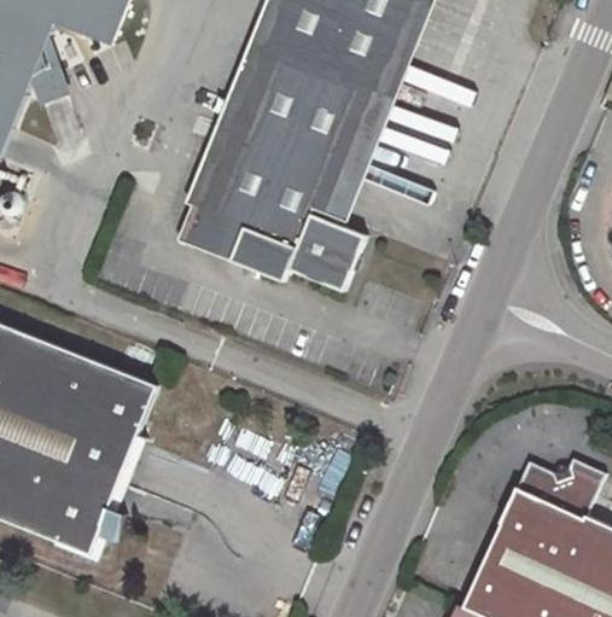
[(109,42),(126,0),(0,0),(0,150),(52,19),(109,42)]
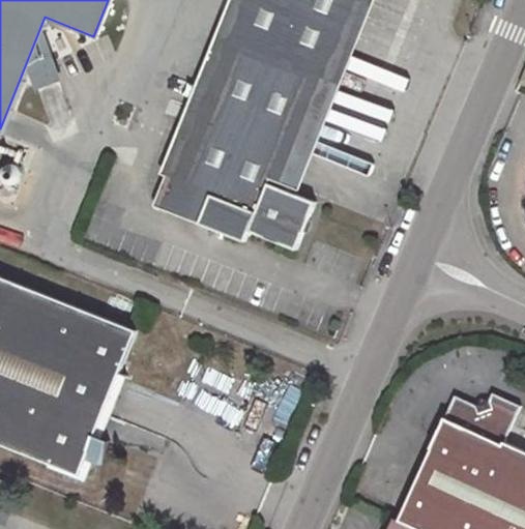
[(234,0),(232,6),(341,50),(360,0),(234,0)]
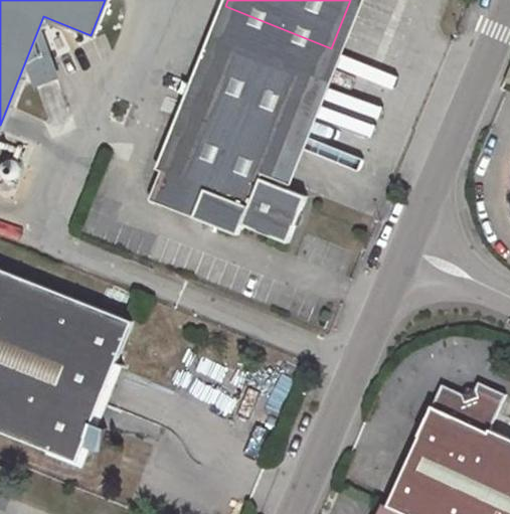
[(331,48),(225,6),(212,39),(232,46),(180,176),(161,169),(150,199),(236,233),(240,221),(286,239),(303,194),(278,183),(259,176),(299,73),(319,80),(331,48)]
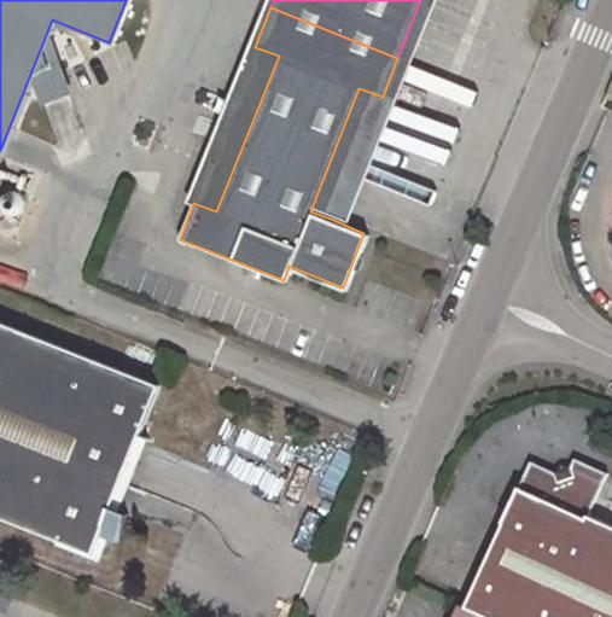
[(255,47),(193,203),(216,211),(279,56),(255,47)]
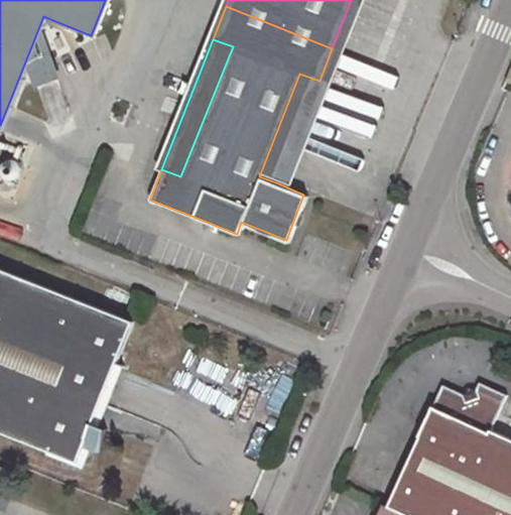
[(510,61),(509,61),(501,82),(510,85),(510,61)]
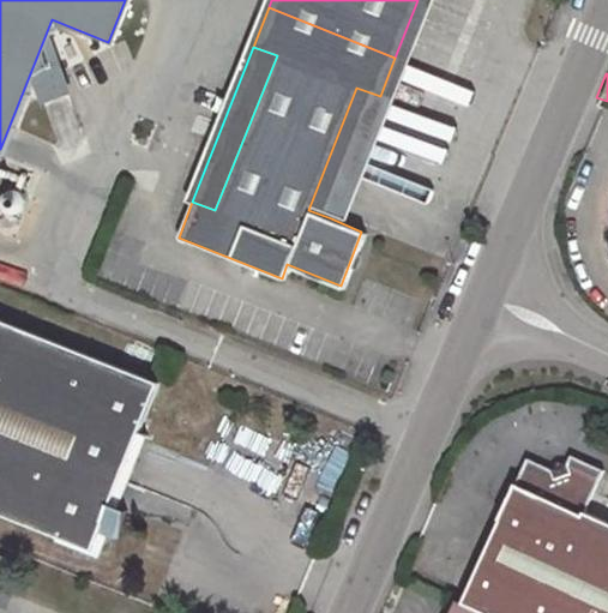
[(331,218),(380,96),(356,88),(308,210),(331,218)]
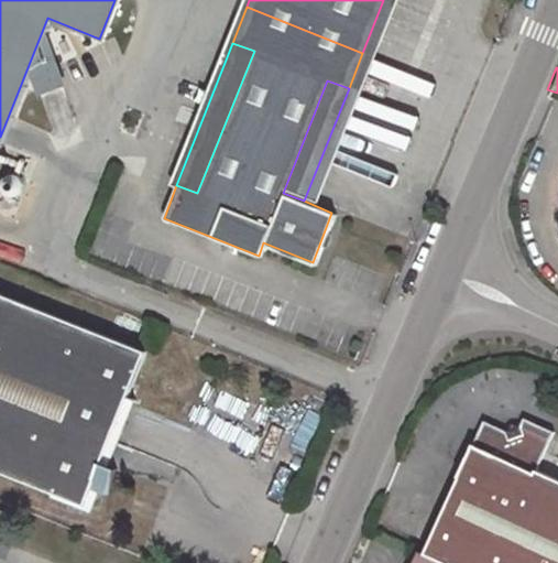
[(141,352),(0,295),(0,472),(80,504),(87,486),(104,491),(113,466),(98,461),(141,352)]
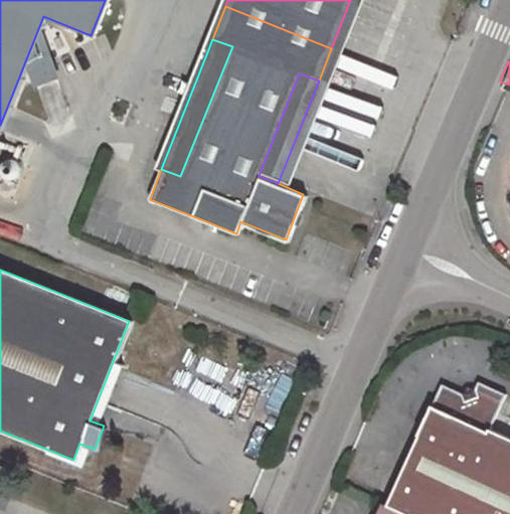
[(415,438),(383,505),(403,513),(509,513),(509,439),(486,429),(502,393),(475,381),(471,390),(473,396),(462,399),(460,394),(438,383),(413,436),(415,438)]
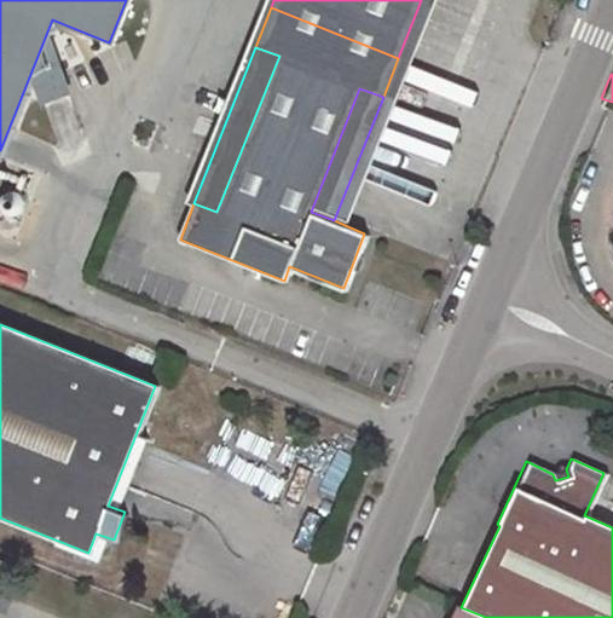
[(557,465),(553,474),(555,480),(568,477),(566,469),(557,465)]
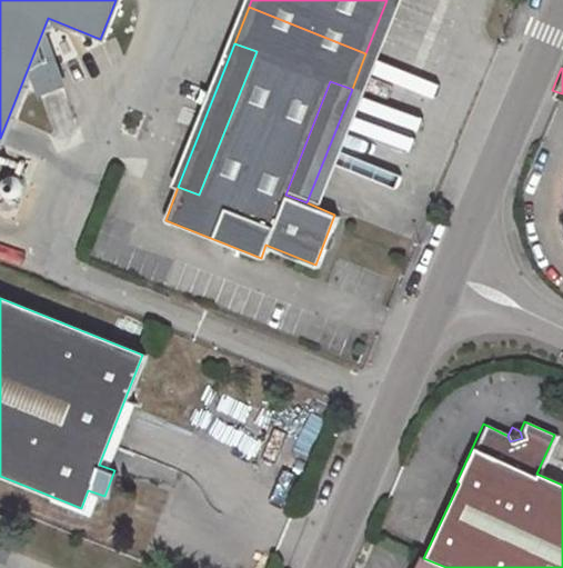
[(445,567),(423,558),(419,555),(412,567),(445,567)]
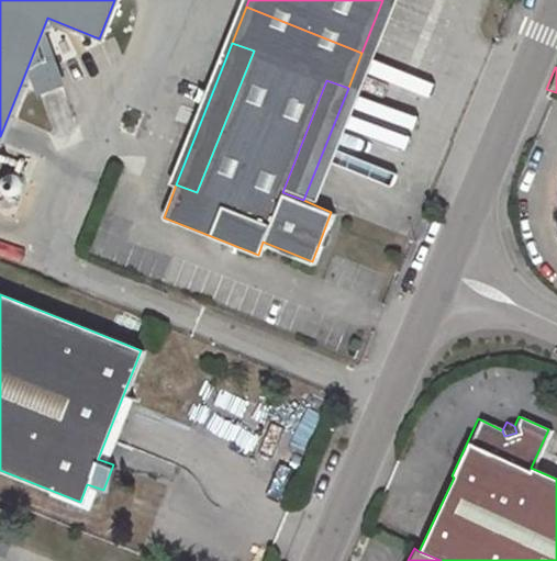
All buildings are outlined.
